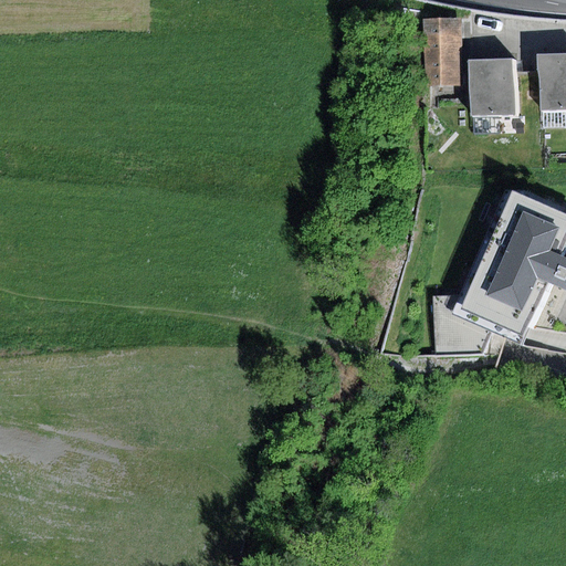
[(426,87),(462,87),(461,19),(423,20),(426,87)]
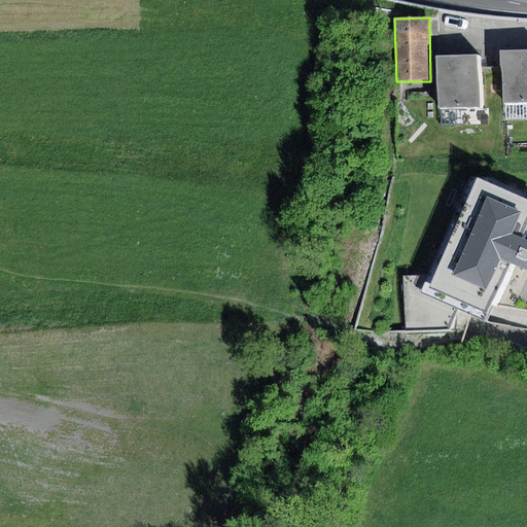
[(526,49),(500,51),(501,67),(502,97),(502,103),(505,103),(526,101),(526,49)]
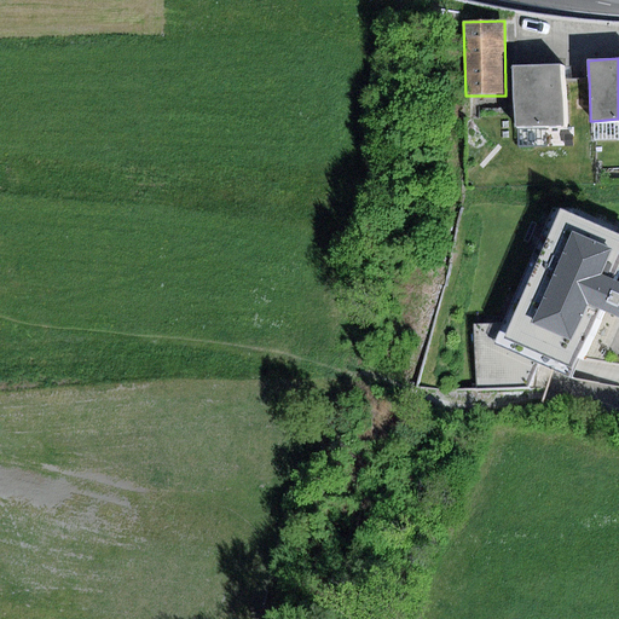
[(562,64),(513,67),(515,127),(566,125),(565,115),(563,80),(562,64)]
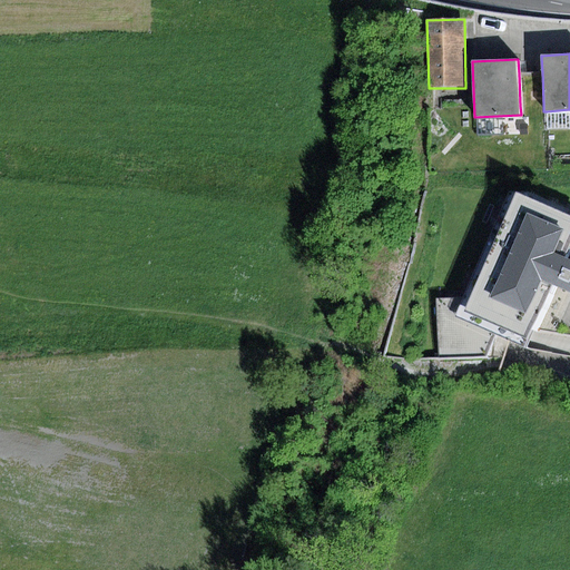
[(542,72),(519,74),(520,106),(543,105),(542,72)]
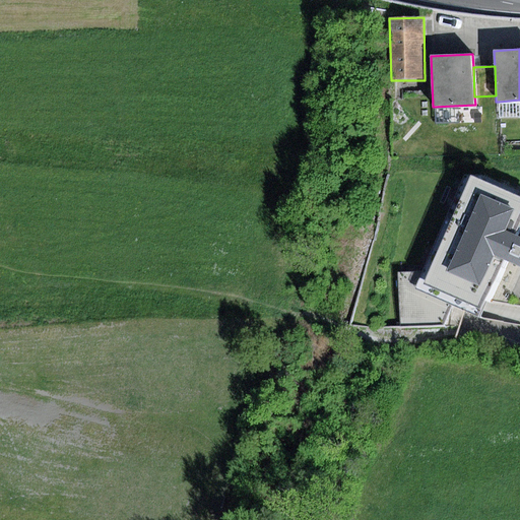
[(519,100),(499,102),(499,118),(519,117),(519,100)]
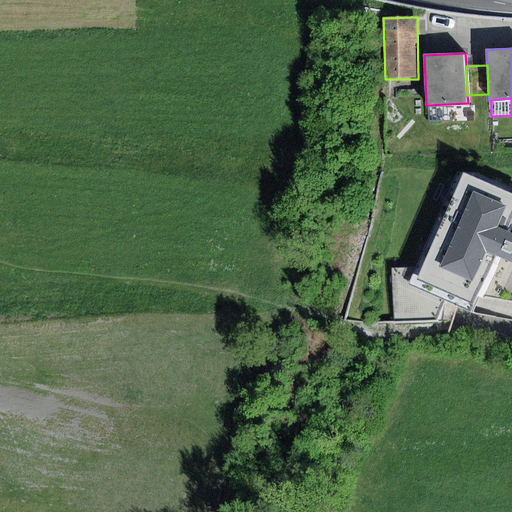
[(511,225),(511,191),(463,170),(419,267),(411,285),(445,300),(472,313),(476,304),(499,254),(511,260),(511,232),(510,231),(511,225)]
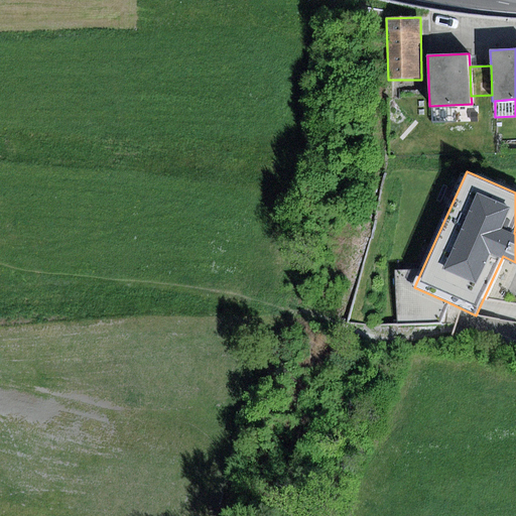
[(414,287),(422,269),(396,271),(398,325),(440,324),(448,302),(414,287)]
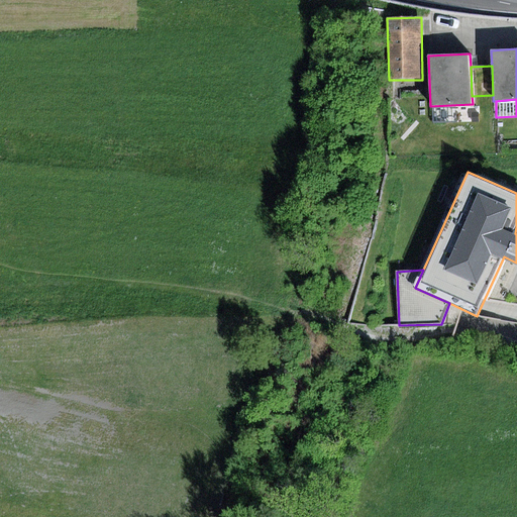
All buildings are outlined.
